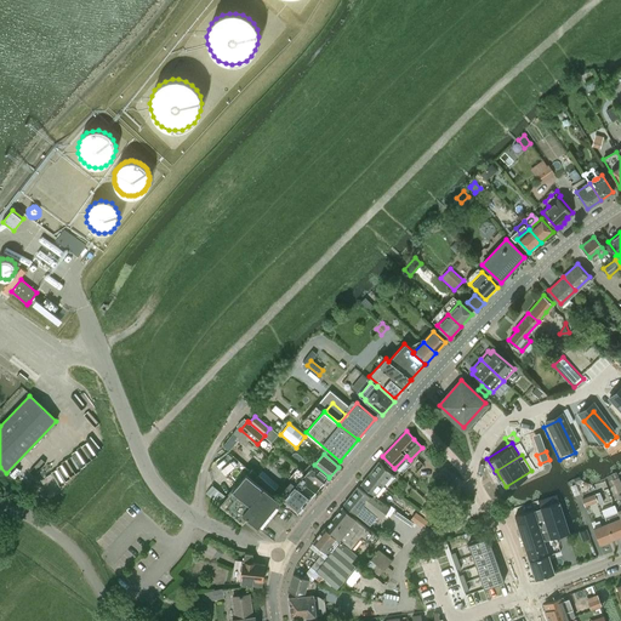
[(370,473),(382,483),(392,472),(379,461),(370,473)]
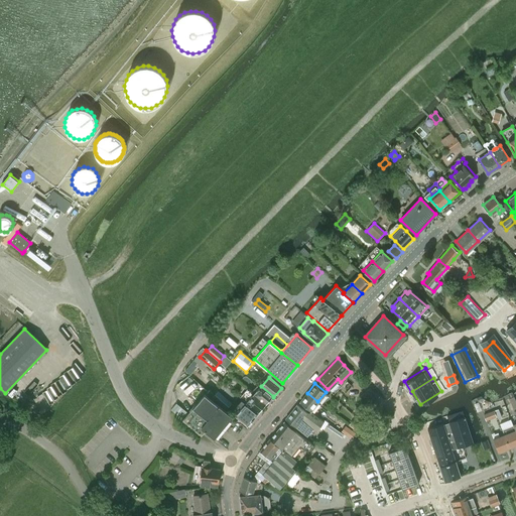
[(456,383),(448,388),(453,394),(460,390),(456,383)]
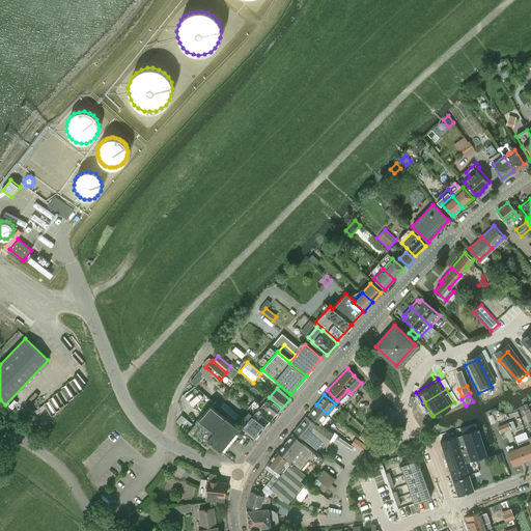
[(274,417),(281,408),(269,397),(261,406),(274,417)]
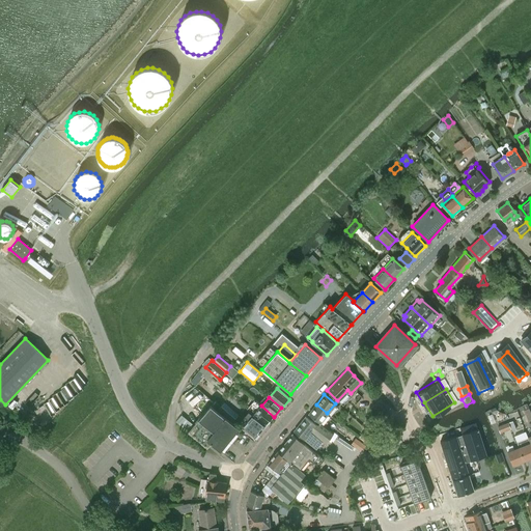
[(267,425),(274,417),(261,406),(255,399),(247,409),(254,414),(267,425)]
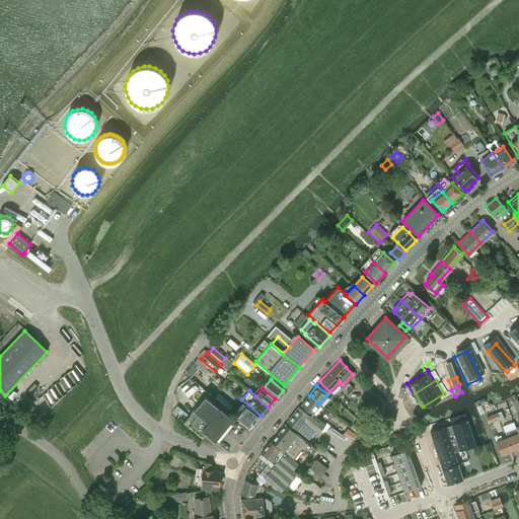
[(219,393),(213,399),(227,413),(233,405),(219,393)]
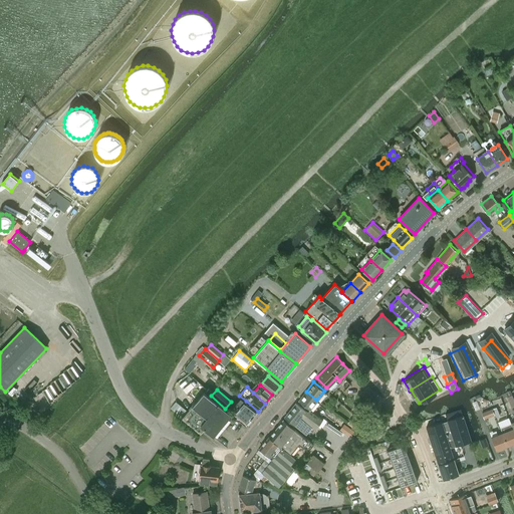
[(303,405),(309,409),(316,400),(306,392),(298,400),(303,404),(303,405)]
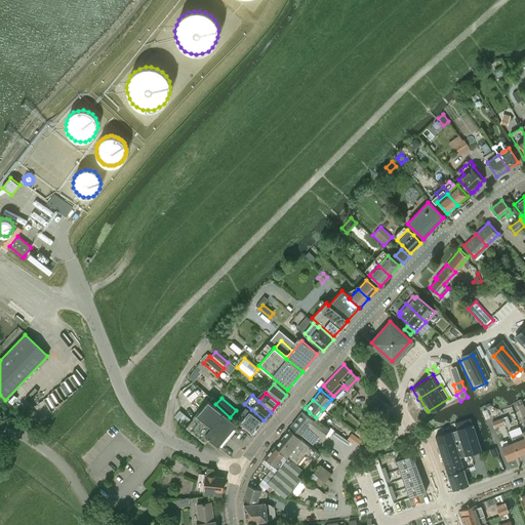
[(217,446),(236,423),(208,401),(186,428),(204,443),(205,443),(208,439),(217,446)]
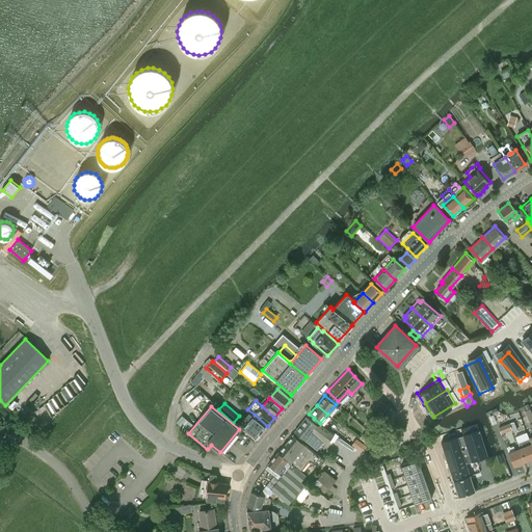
[(256,440),(267,426),(255,415),(254,416),(249,411),(245,417),(249,421),(242,429),(256,440)]
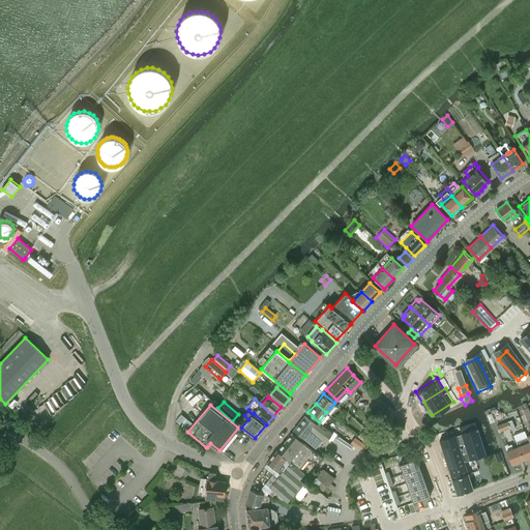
[(304,415),(293,430),(302,438),(303,437),(320,451),(327,443),(324,441),(331,431),(319,421),(313,417),(311,420),(304,415)]
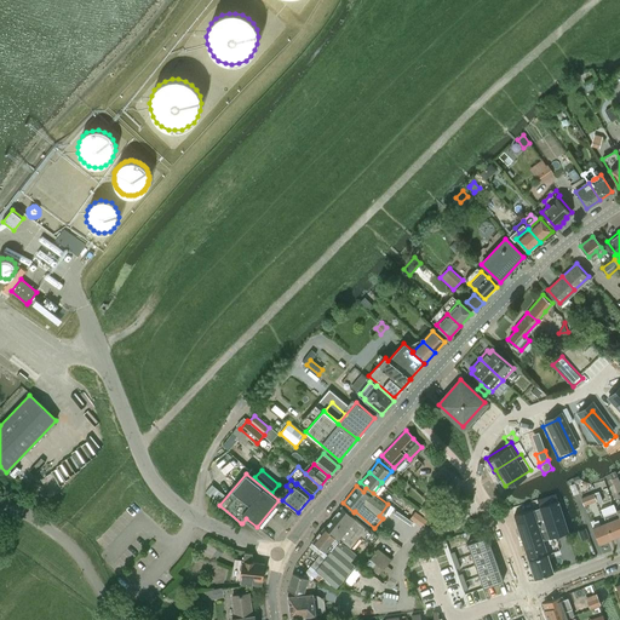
[(593,493),(581,498),(584,506),(597,500),(593,493)]
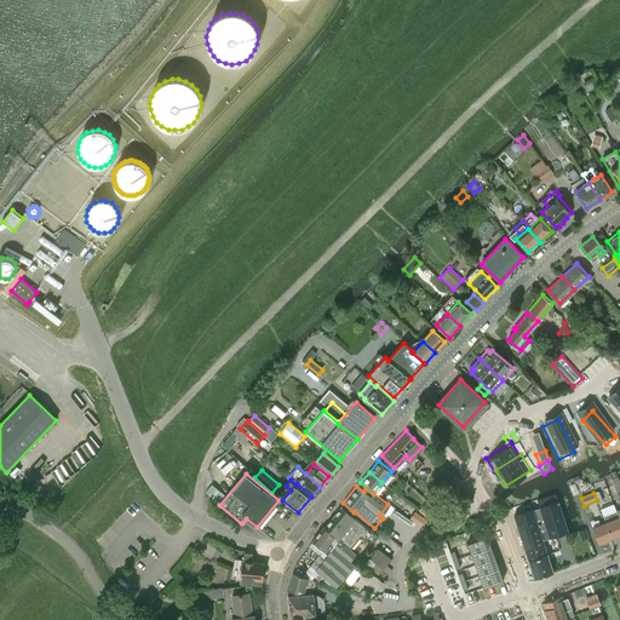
[(543,541),(568,533),(557,501),(539,507),(539,509),(533,511),(532,510),(514,516),(534,579),(554,573),(543,541)]
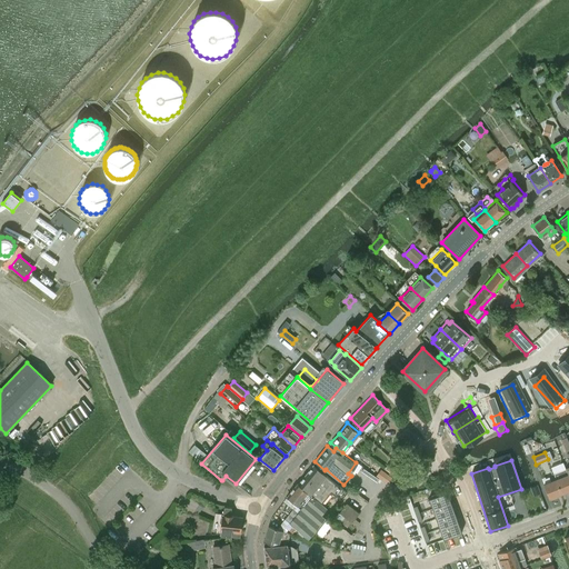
[(385,469),(393,476),(397,470),(388,463),(385,469)]
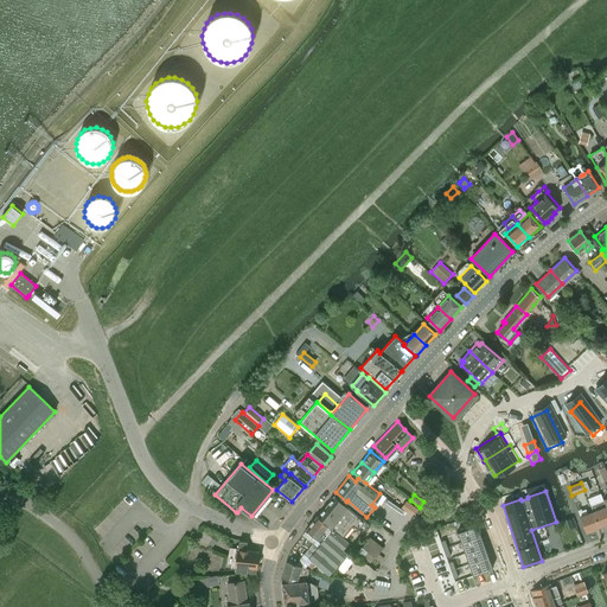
[(334,496),(318,516),(330,524),(328,525),(342,535),(351,523),(363,532),(369,523),(334,496)]
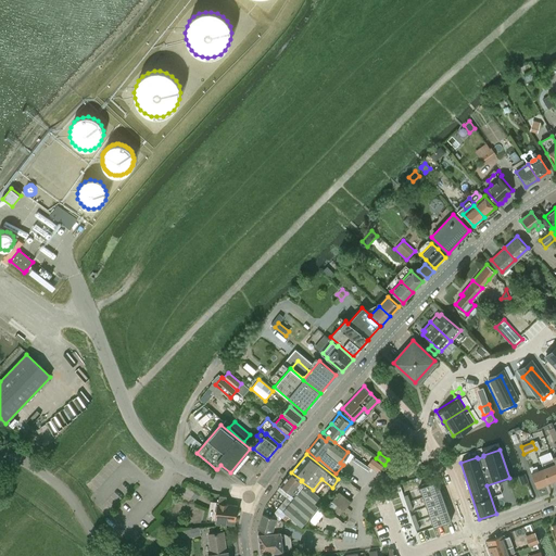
[(367,465),(378,474),(383,467),(373,458),(367,465)]
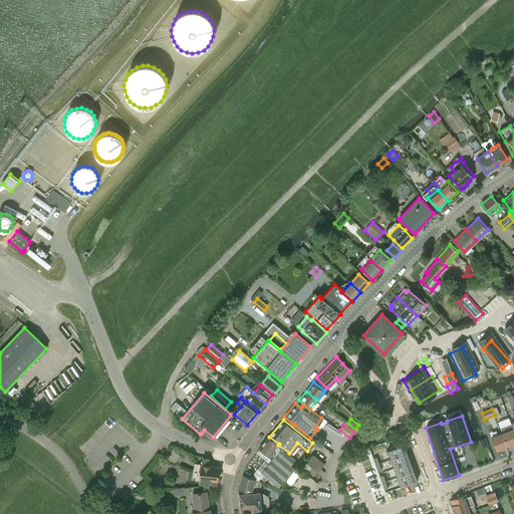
[(513,431),(511,424),(500,428),(502,434),(507,446),(513,443),(513,431)]
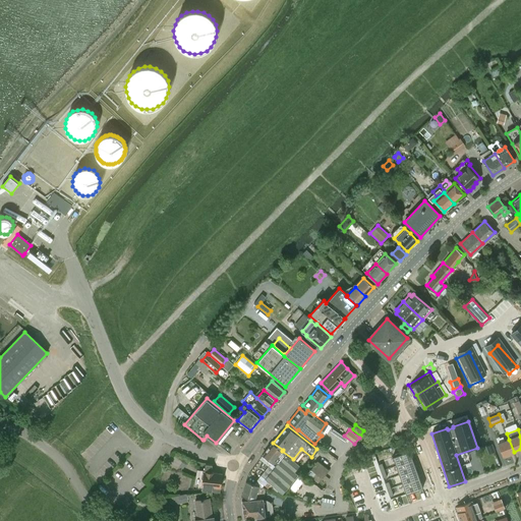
[(509,440),(497,444),(503,457),(514,452),(509,440)]
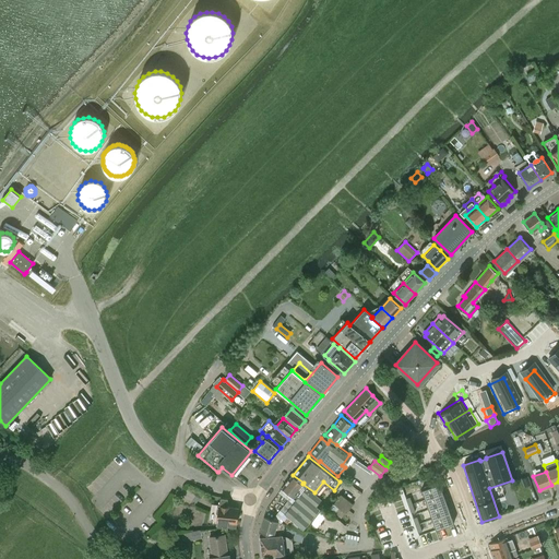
[(319,497),(314,492),(302,484),(304,483),(293,475),(282,487),(296,499),(286,513),(300,525),(304,526),(318,507),(313,503),(319,497)]
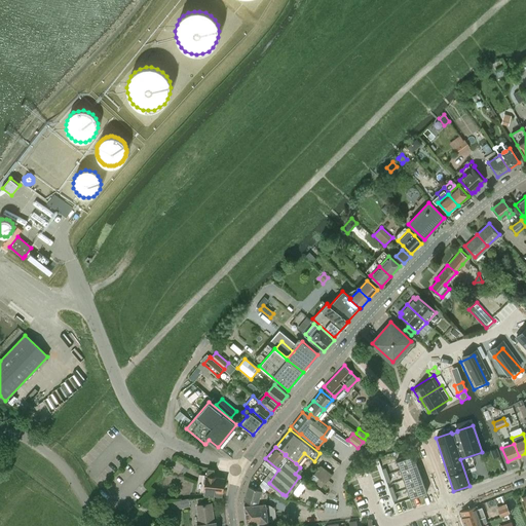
[(496,448),(490,451),(493,458),(499,456),(496,448)]
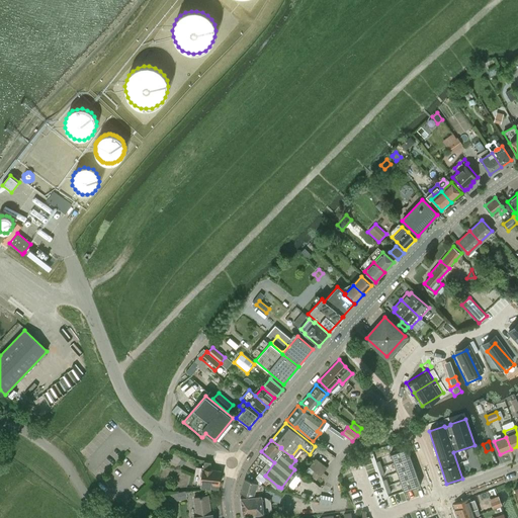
[(408,448),(391,454),(394,463),(411,457),(408,448)]
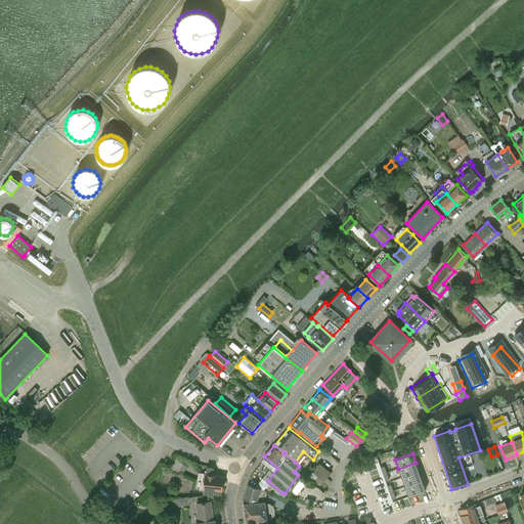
[(317,463),(314,467),(311,471),(322,479),(329,472),(317,463)]
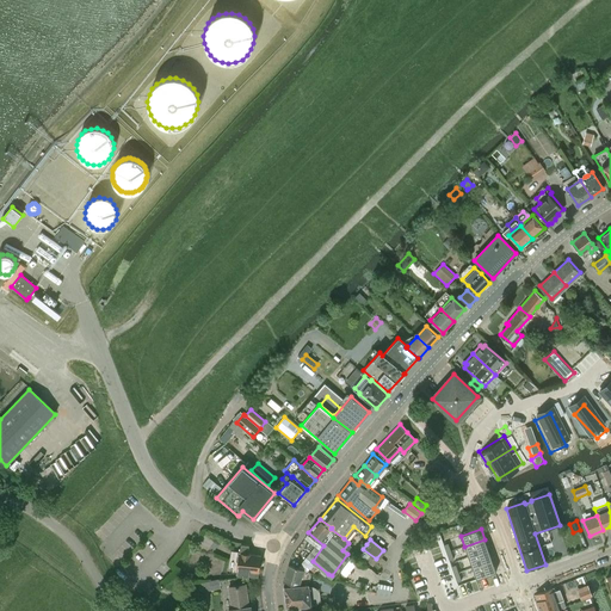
[(485,539),(464,547),(468,557),(488,550),(485,539)]
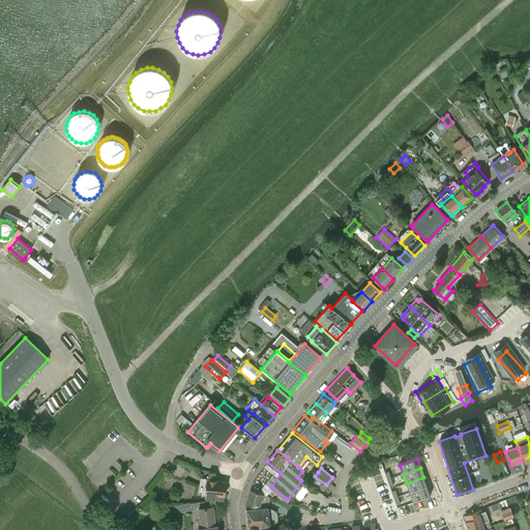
[(209,471),(209,472),(208,478),(207,478),(205,494),(206,494),(206,498),(216,500),(217,496),(225,497),(227,481),(218,480),(215,479),(216,472),(209,471)]
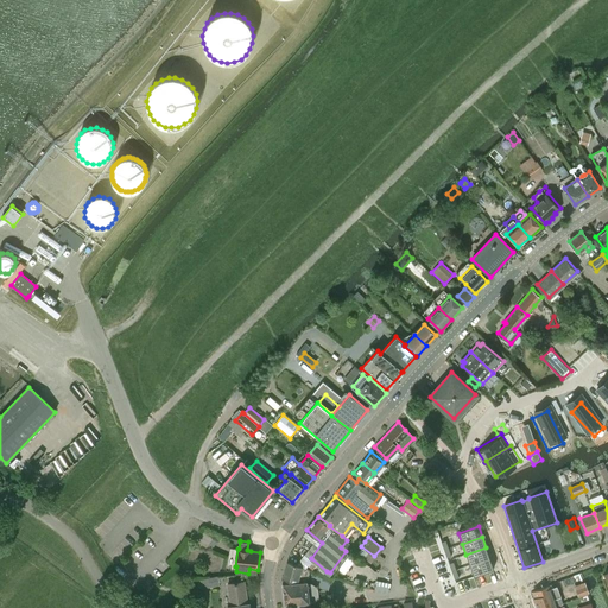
[(486,548),(466,555),(470,565),(489,558),(486,548)]
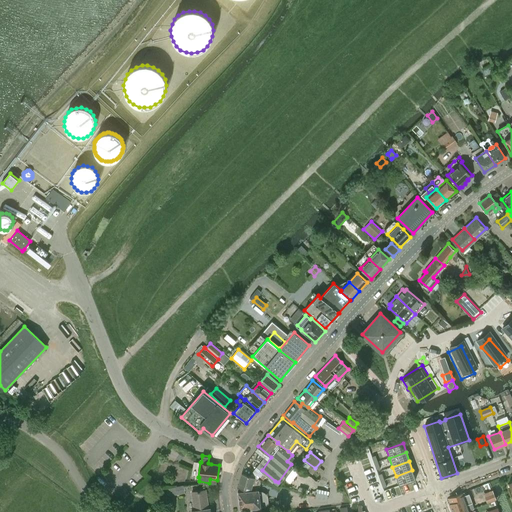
[(412,470),(396,476),(399,485),(416,479),(412,470)]
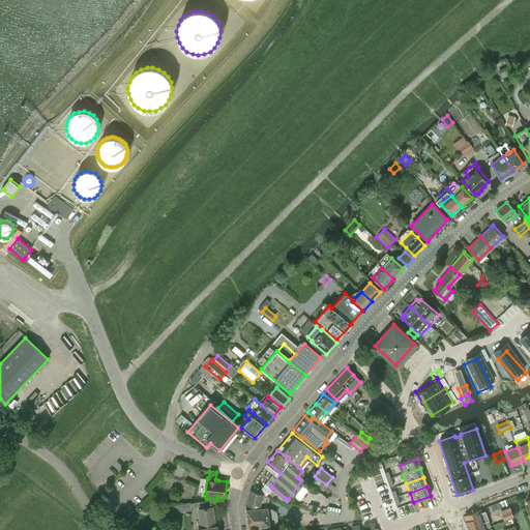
[(259,505),(263,494),(251,490),(246,504),(253,507),(259,505)]
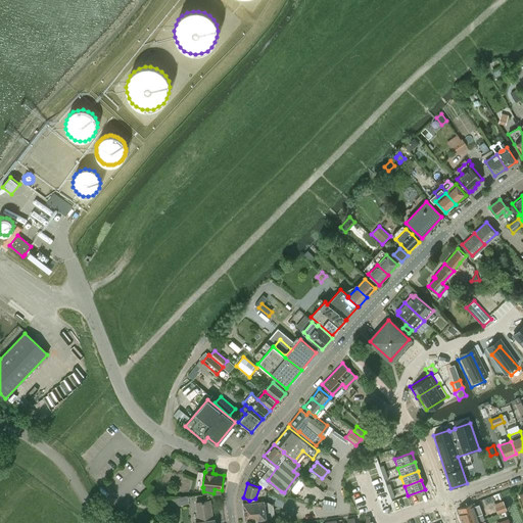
[(282,506),(285,496),(268,491),(265,501),(282,506)]
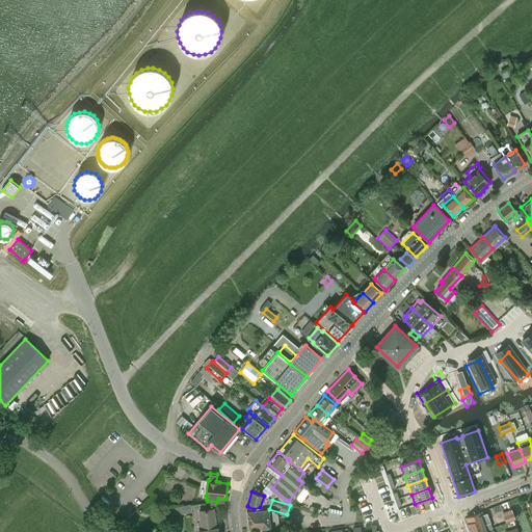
[(184,514),(192,512),(191,505),(183,506),(184,514)]
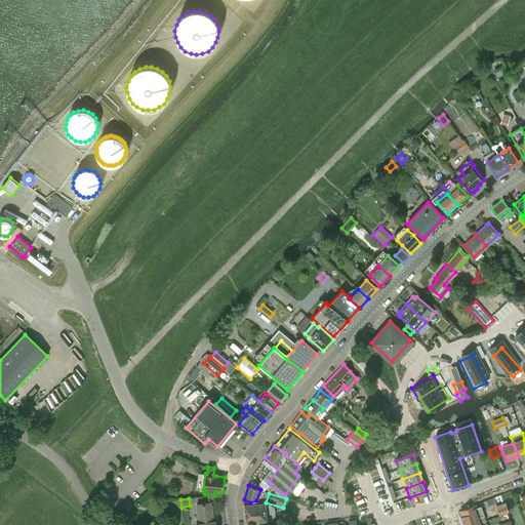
[(215,524),(215,521),(213,521),(210,501),(197,505),(200,523),(196,524),(215,524)]
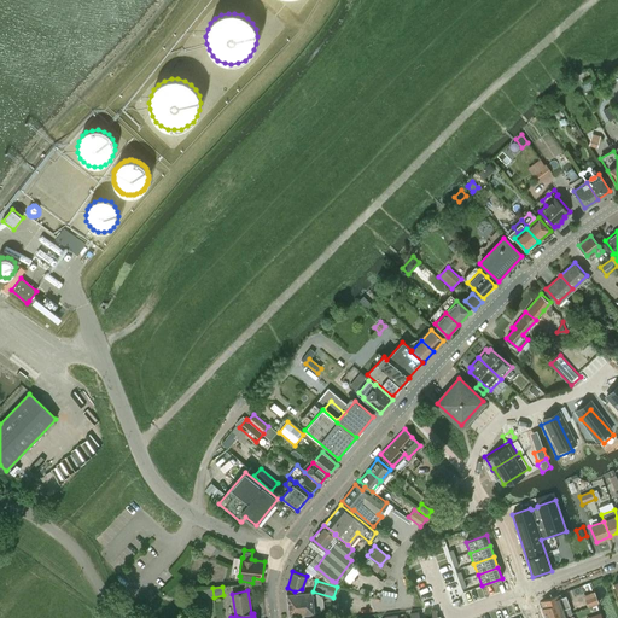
[(289,616),(315,613),(312,590),(286,594),(289,616)]
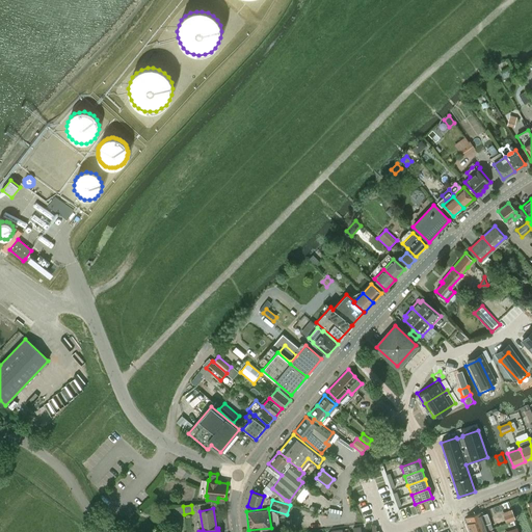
[(481,512),(466,517),(468,523),(466,524),(469,531),(480,531),(486,530),(491,528),(486,513),(482,515),(481,512)]
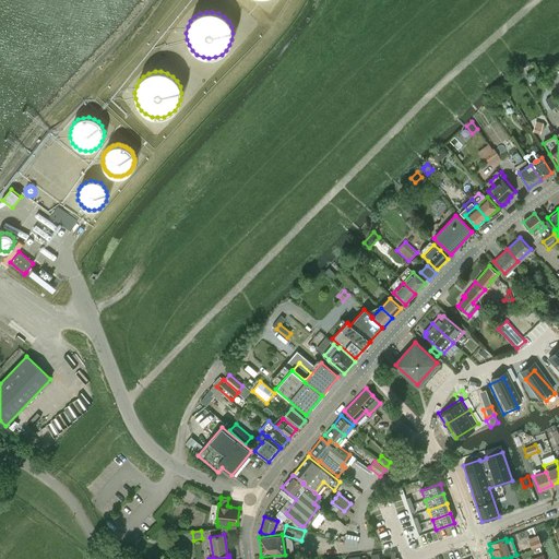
[(535,539),(527,543),(530,549),(537,546),(535,539)]
